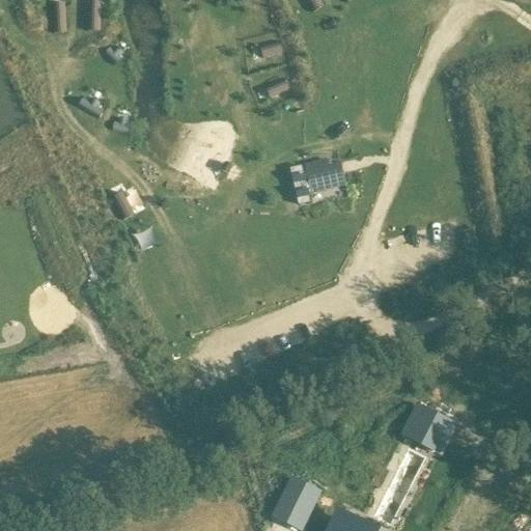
[(304,0),(312,14),(323,6),(318,0),(304,0)]
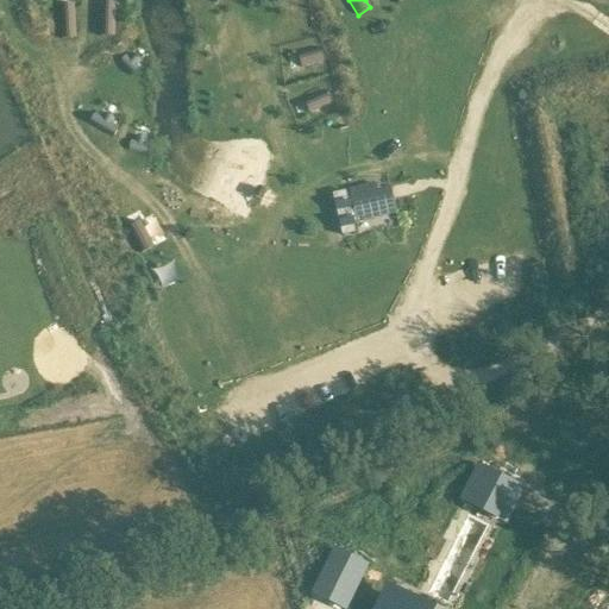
[(100,2),(100,36),(114,36),(114,2),(100,2)]
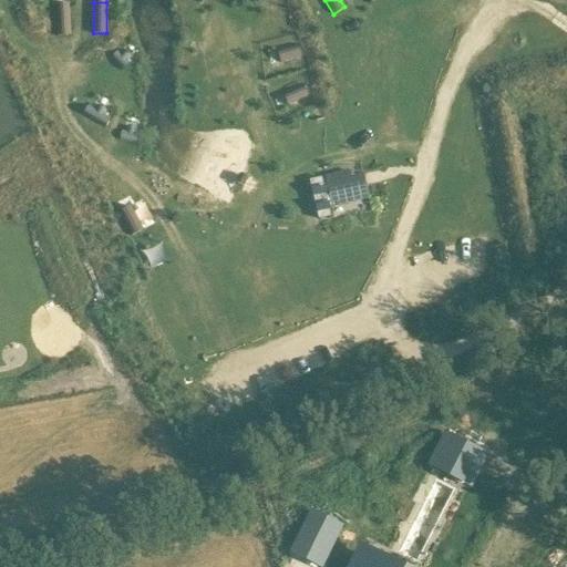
[(55,6),(58,37),(71,35),(69,4),(55,6)]
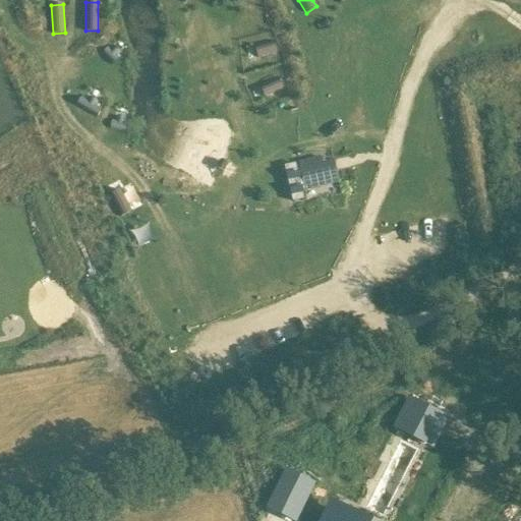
[(274,43),(256,48),(259,58),(277,53),(274,43)]
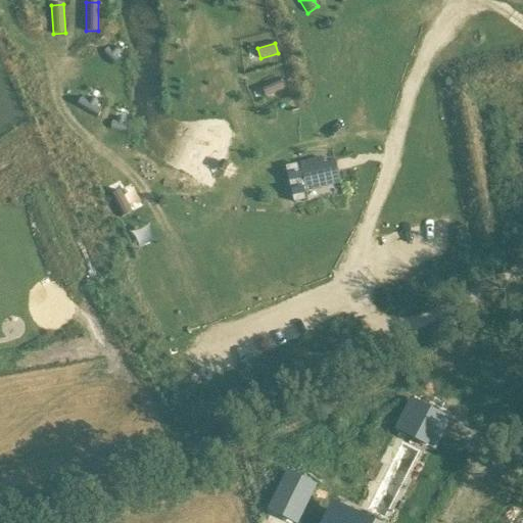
[(279,79),(263,86),(268,97),(284,90),(279,79)]
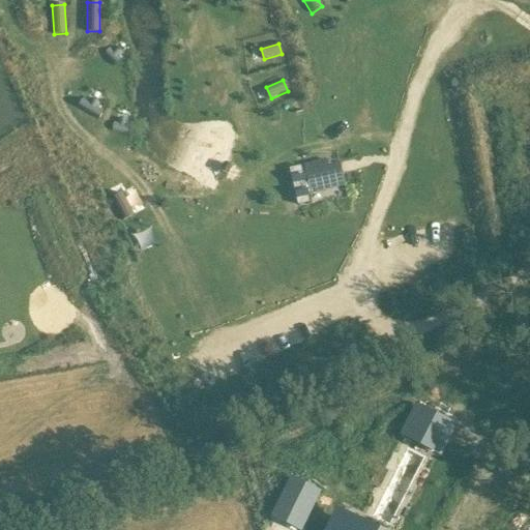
[(325,160),(304,166),(312,193),(331,187),(327,168),(325,160)]
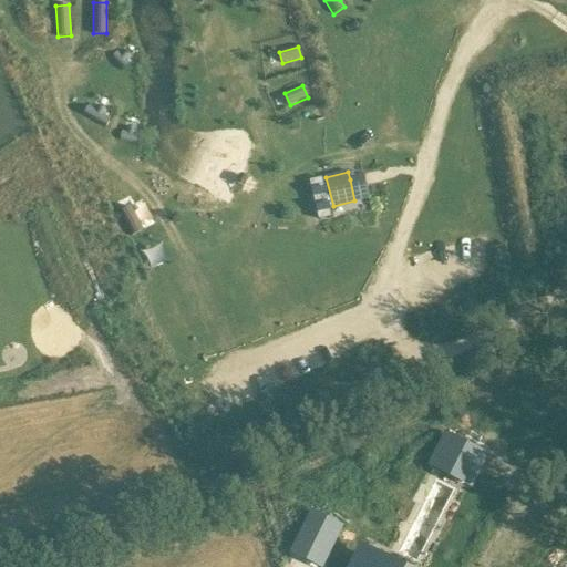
[(321,178),(310,181),(319,219),(330,216),(321,178)]
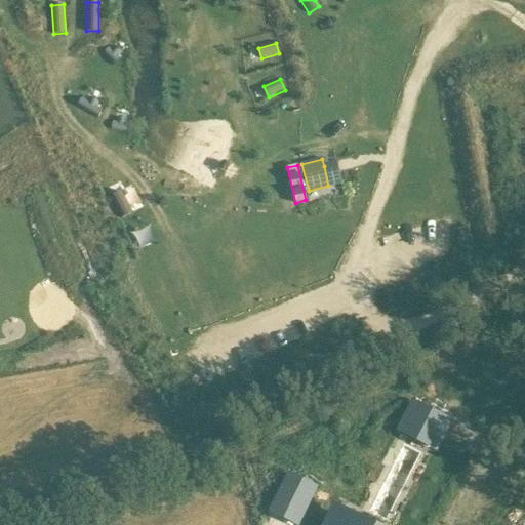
[(110,196),(121,218),(132,213),(121,191),(110,196)]
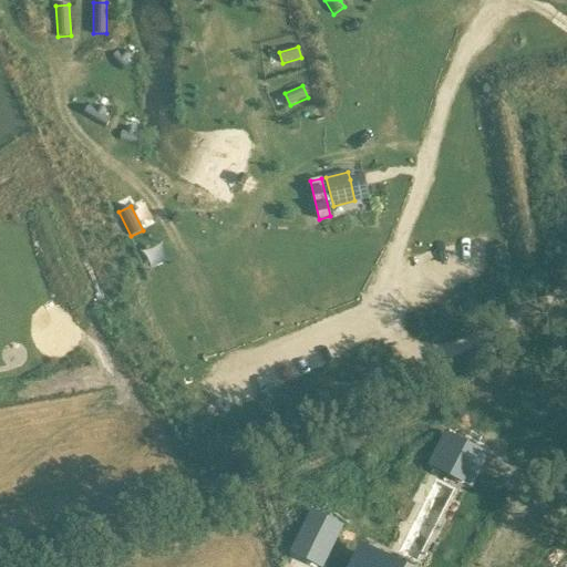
[(152,269),(167,261),(158,244),(143,251),(152,269)]
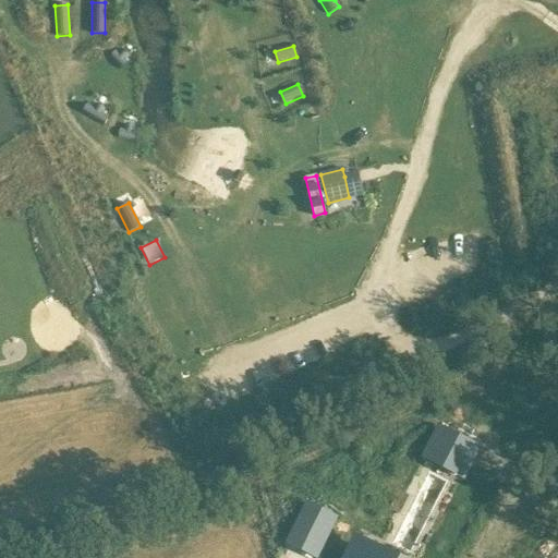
[(463,476),(477,449),(438,429),(424,457),(463,476)]
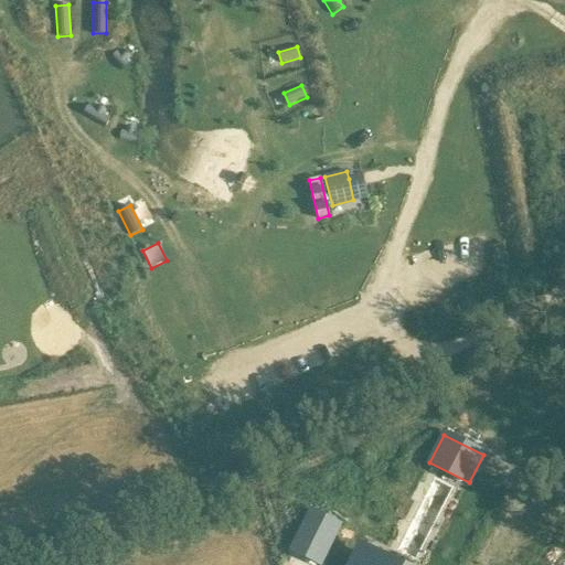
[(388,564),(363,552),(355,564),(388,564)]
